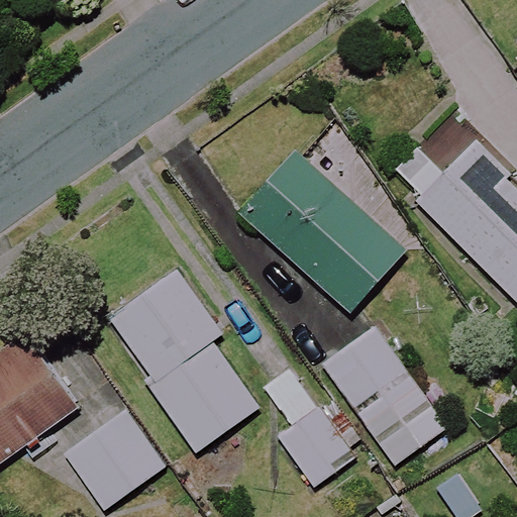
[(418,145),(446,175),(418,202),(516,304),(516,190),(475,146),(447,118),(418,145)]
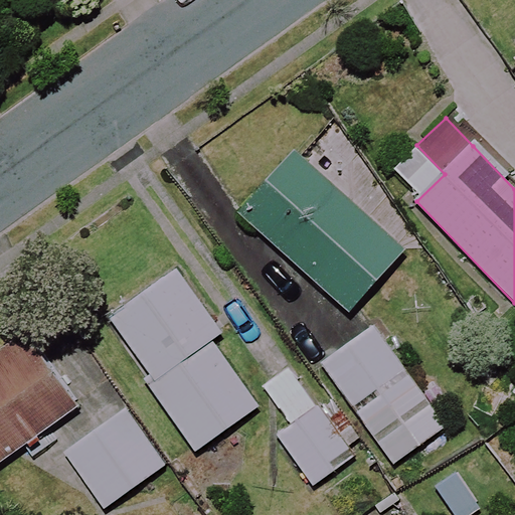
[(409,250),(295,153),(235,223),(350,321),(409,250)]
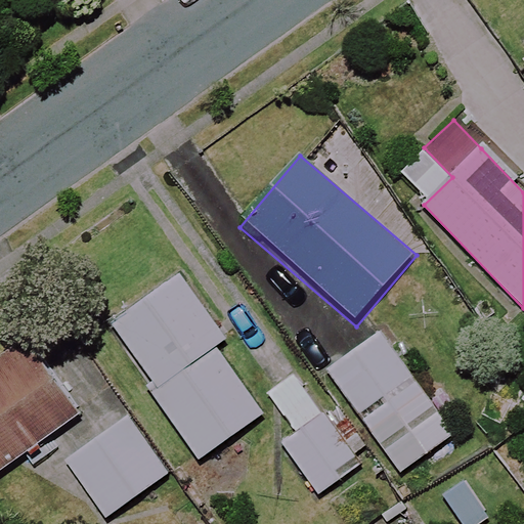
[(225,341),(181,276),(108,326),(199,461),(264,417),(216,346),(225,341)]
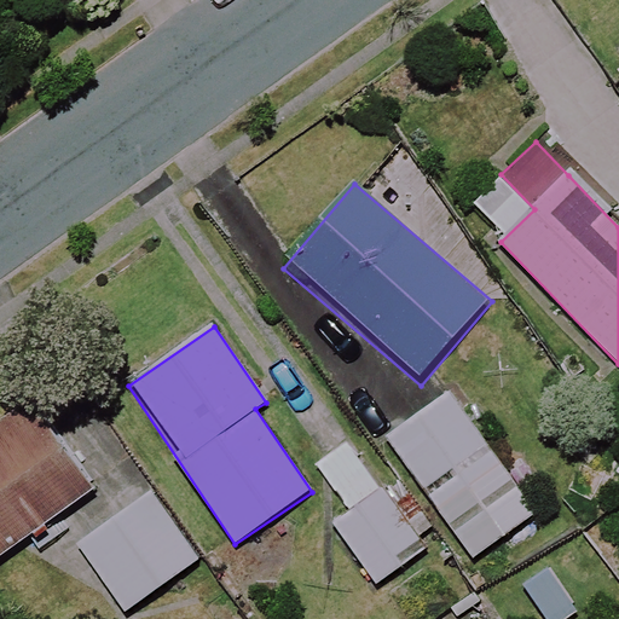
[(447,395),(387,441),(476,559),(537,512),(447,395)]
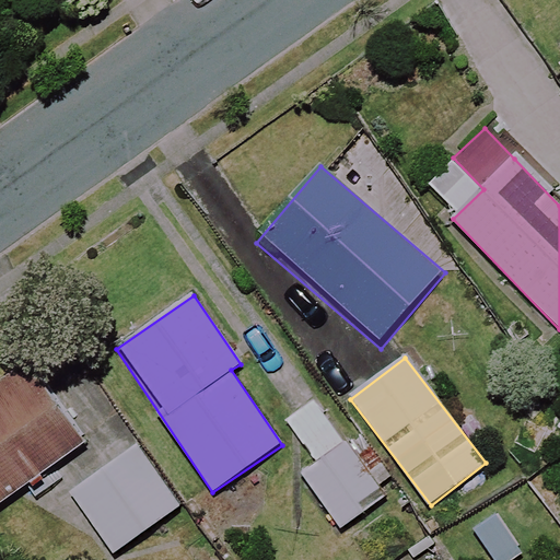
[(0,504),(85,442),(28,365),(0,385),(0,504)]
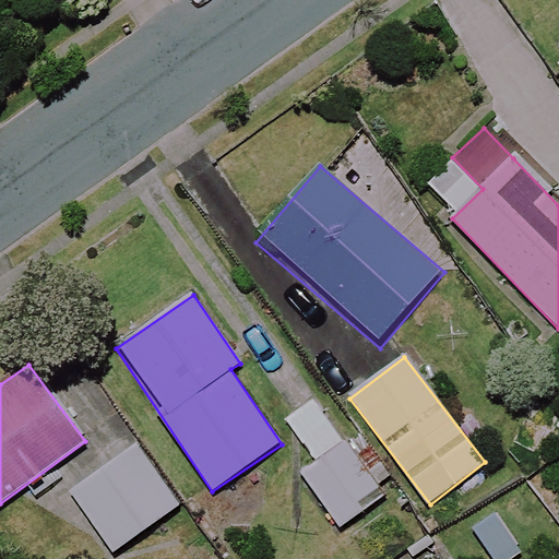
[(385,498),(321,397),(287,419),(316,463),(301,473),(339,528),(385,498)]
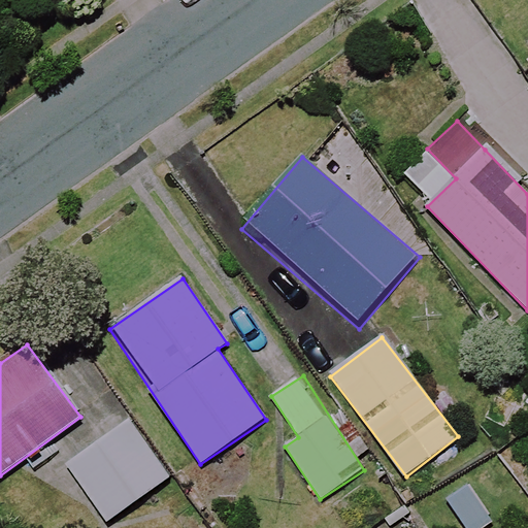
[(168,480),(127,422),(65,466),(106,524),(168,480)]
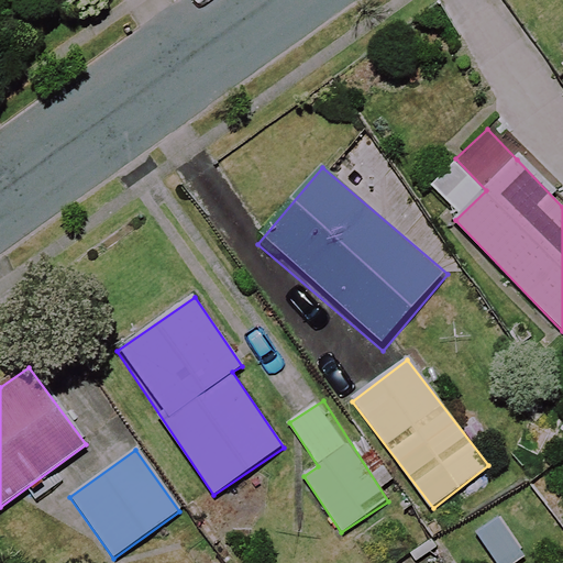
All buildings are outlined.
